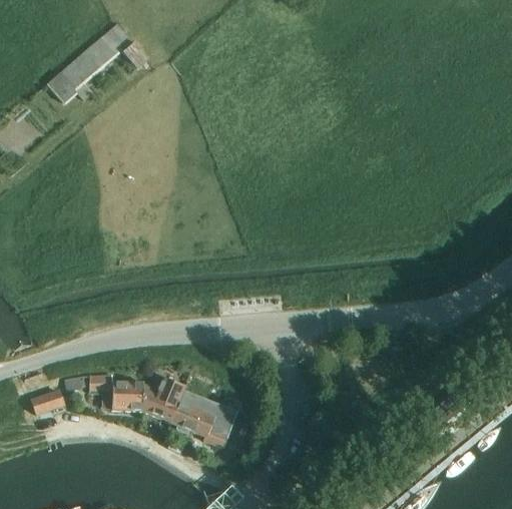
[(117,22),(115,24),(47,83),(64,103),(77,92),(76,90),(122,51),(136,68),(148,58),(117,22)]
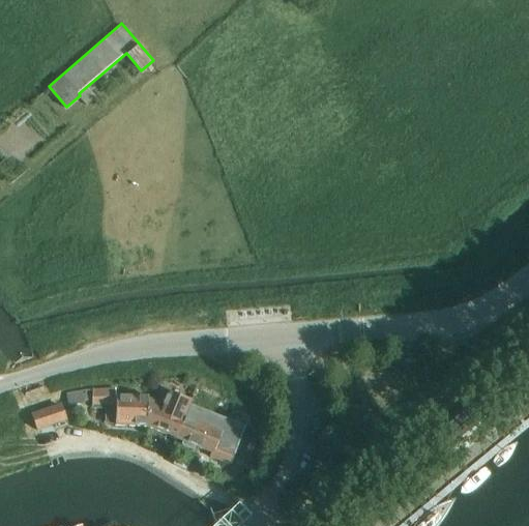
[(116,386),(93,387),(93,396),(93,405),(103,406),(103,403),(116,404),(115,422),(147,425),(149,397),(149,396),(116,395),(116,386)]
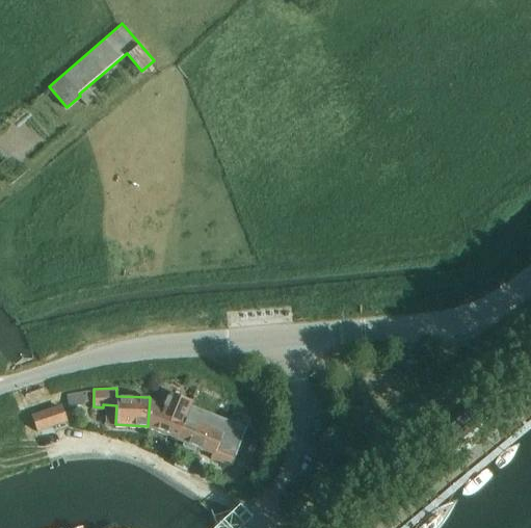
[(150,398),(148,426),(177,437),(184,418),(185,419),(192,401),(163,389),(158,401),(150,398)]
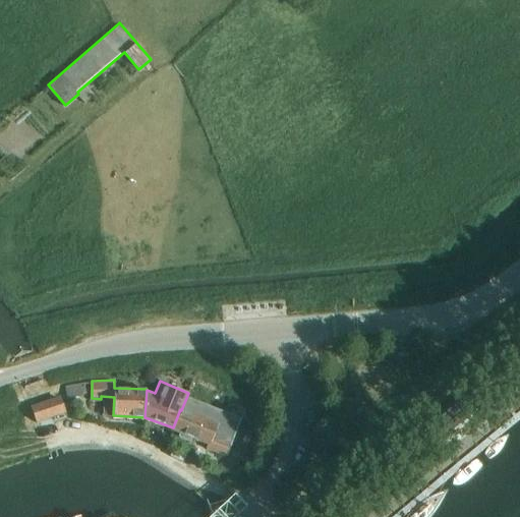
[(80,383),(65,386),(67,398),(82,395),(80,383)]
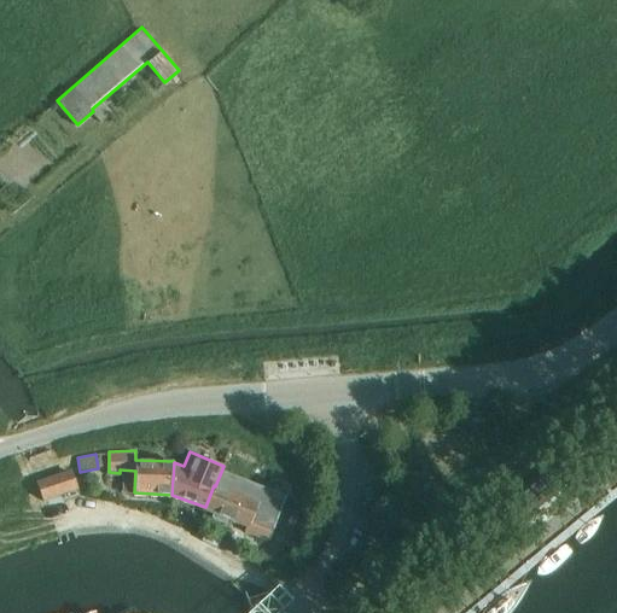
[(39,482),(44,497),(45,498),(77,488),(71,471),(39,482)]
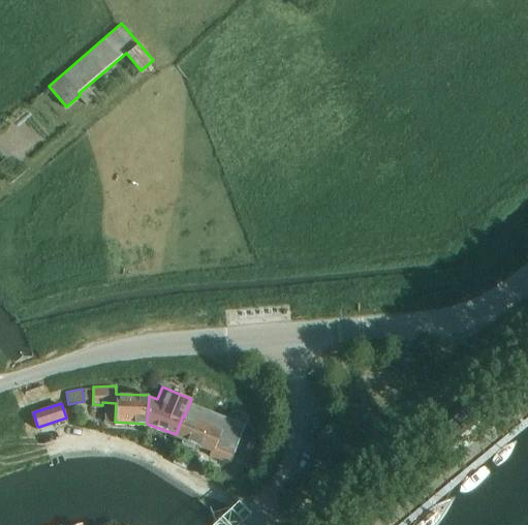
[(183,415),(176,434),(211,449),(210,453),(229,460),(234,449),(226,445),(228,441),(217,436),(219,430),(184,417),(183,415)]
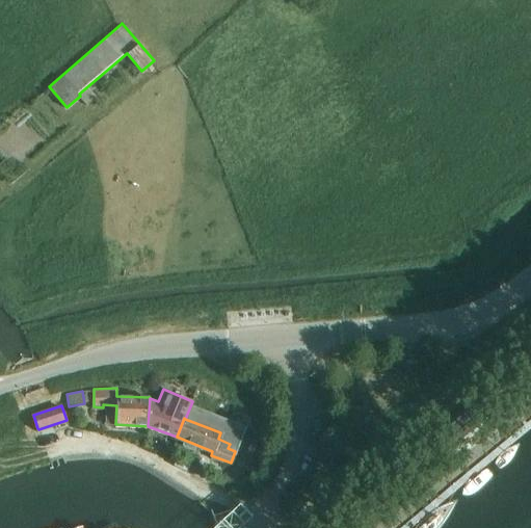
[(250,441),(243,452),(262,465),(270,453),(250,441)]
